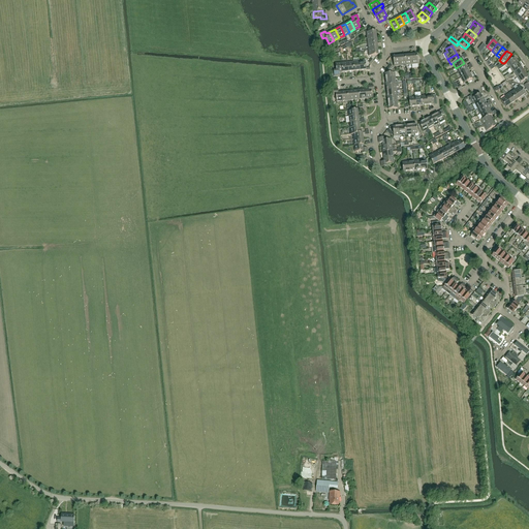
[(510,68),(518,63),(515,58),(506,63),(510,68)]
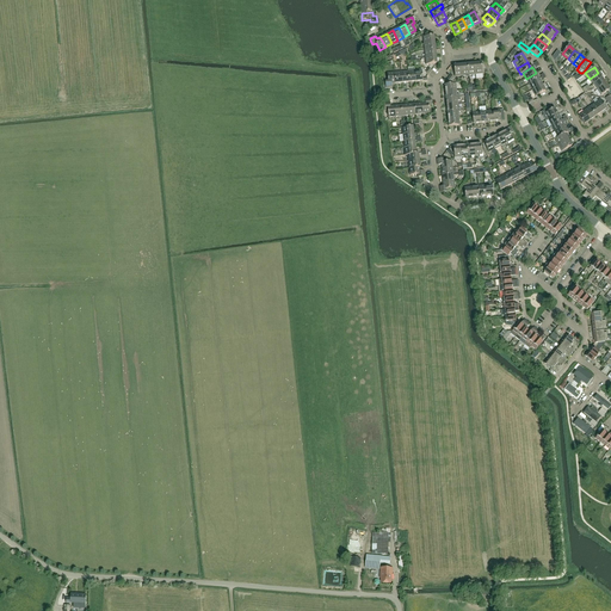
[(392,85),(395,84),(394,73),(388,74),(388,81),(386,81),(386,87),(386,88),(389,88),(392,87),(392,85)]
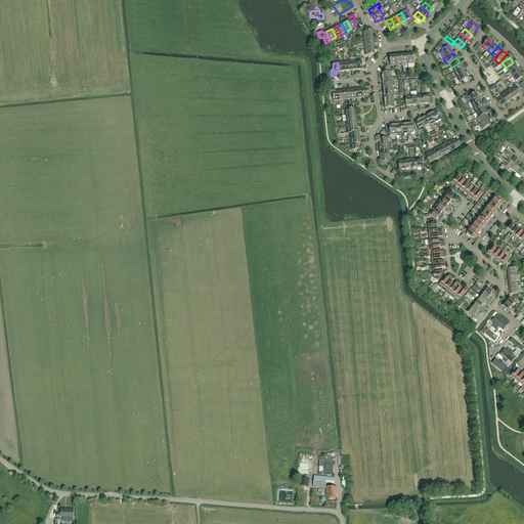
[(463,68),(460,62),(451,68),(453,73),(463,68)]
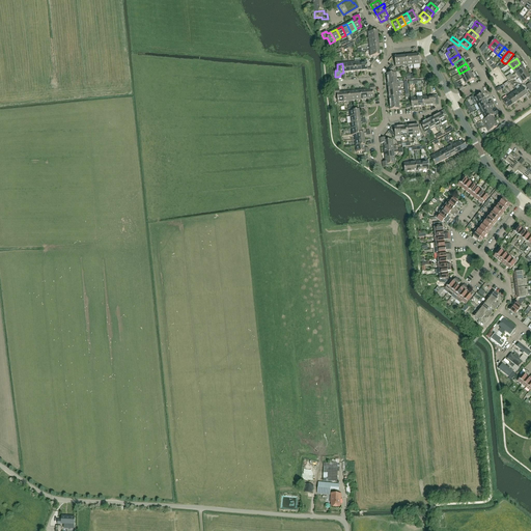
[(515,74),(524,67),(520,63),(512,68),(515,74)]
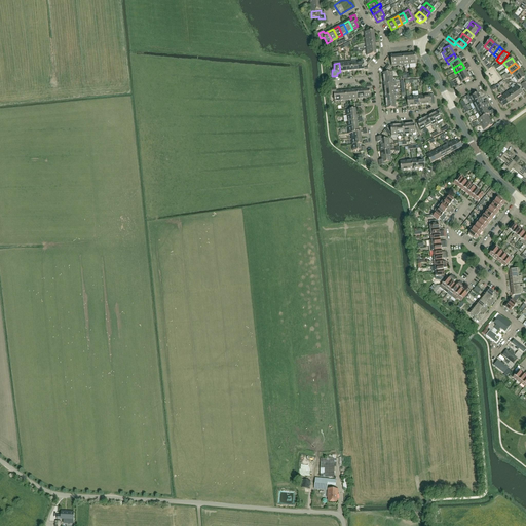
[(514,78),(522,72),(519,67),(511,73),(514,78)]
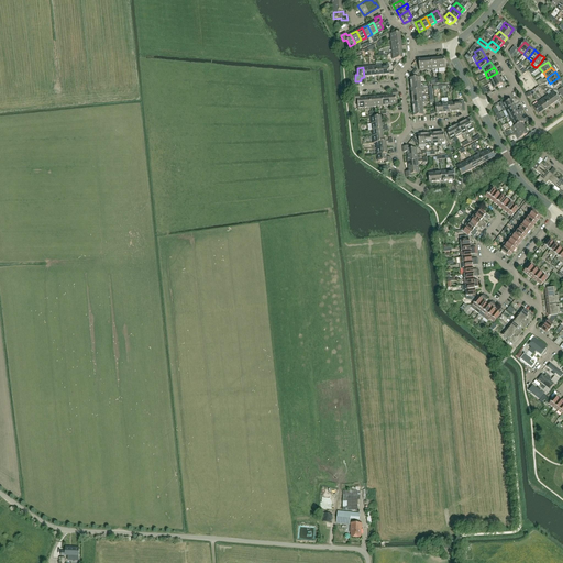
[(499,78),(497,73),(487,78),(490,84),(499,78)]
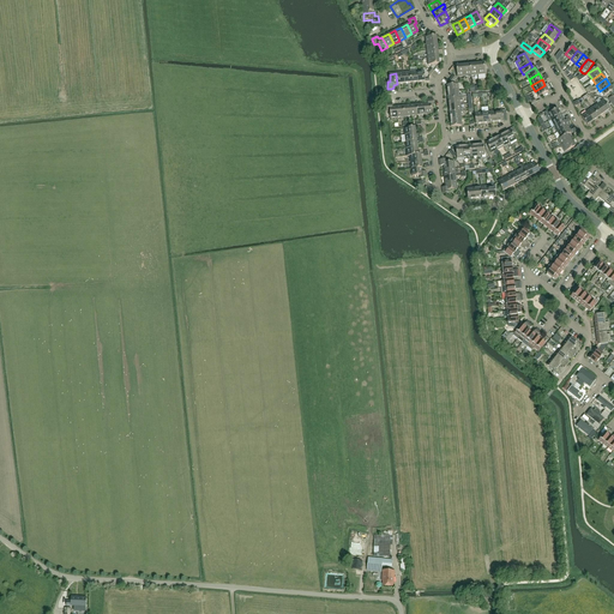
[(548,84),(545,85),(535,91),(539,97),(548,91),(547,89),(549,88),(548,84)]
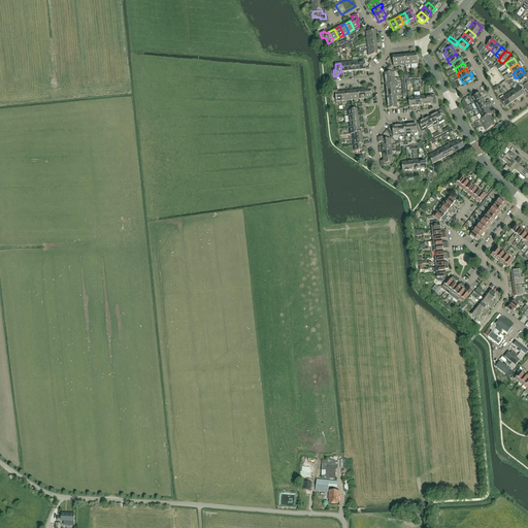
[(520,83),(527,77),(524,72),(516,78),(520,83)]
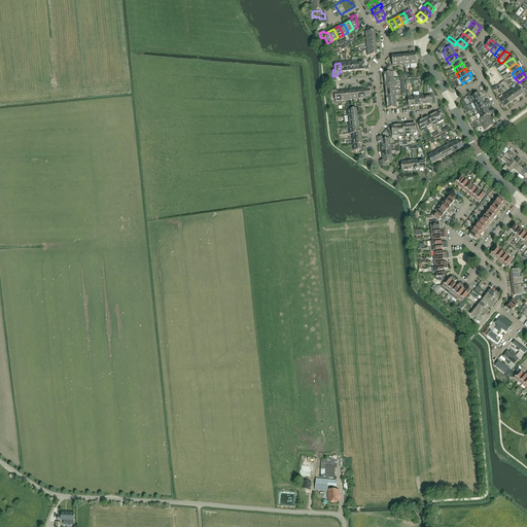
[(371,98),(370,92),(373,91),(372,85),(366,85),(366,89),(363,89),(364,99),(371,98)]
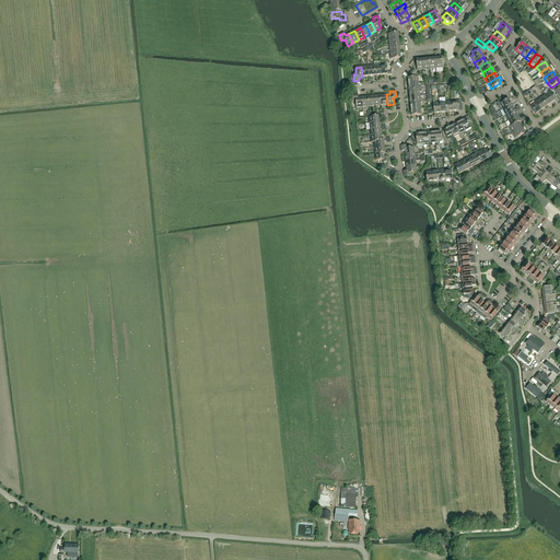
[(556,100),(550,91),(545,95),(551,103),(556,100)]
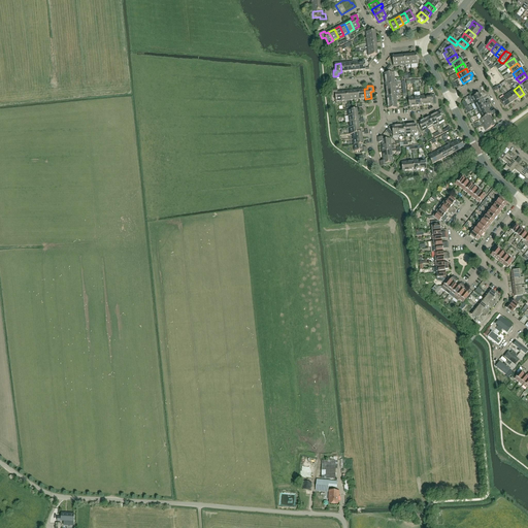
[(341,101),(340,92),(337,92),(337,89),(332,90),(332,95),(335,95),(335,102),(341,101)]
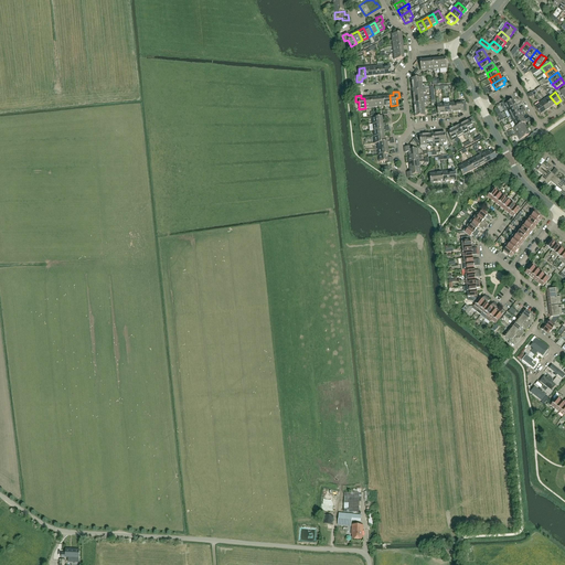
[(556,104),(550,96),(545,99),(551,108),(556,104)]
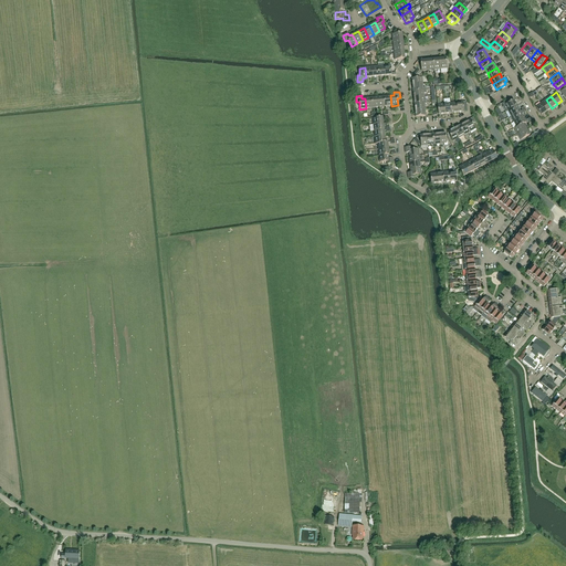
[(552,108),(546,100),(541,103),(546,112),(552,108)]
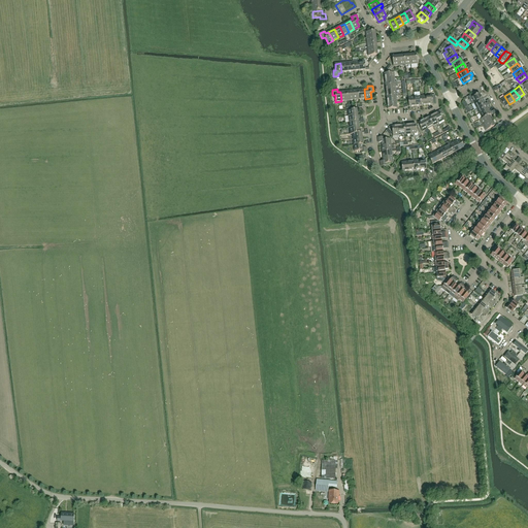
[(483,99),(480,94),(471,98),(470,96),(467,97),(471,105),(473,104),(483,99)]
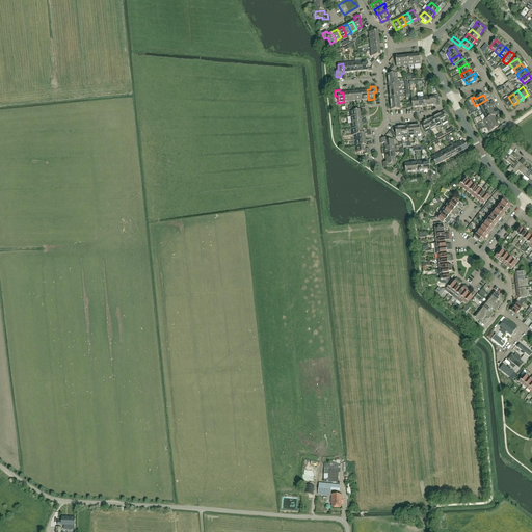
[(513,105),(508,97),(503,101),(508,108),(513,105)]
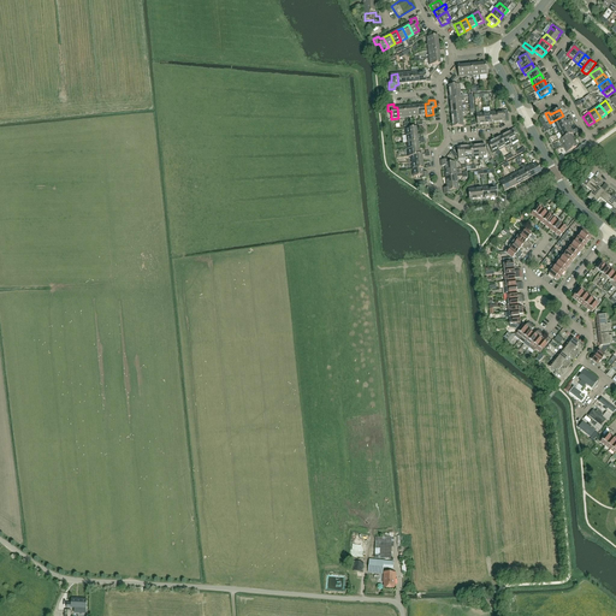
[(566,122),(563,116),(552,122),(556,128),(566,122)]
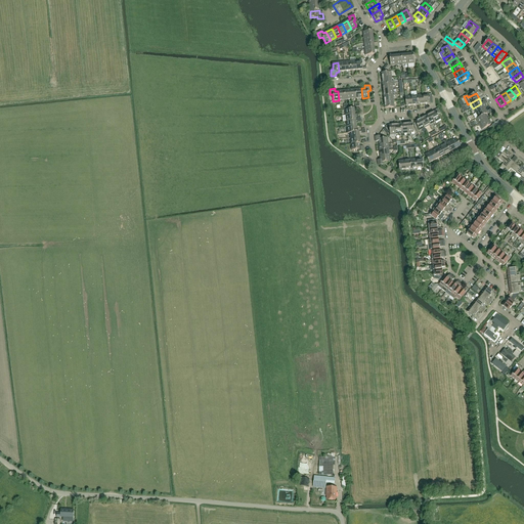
[(484,108),(482,105),(487,103),(486,101),(483,102),(481,103),(473,108),(476,114),(484,108)]
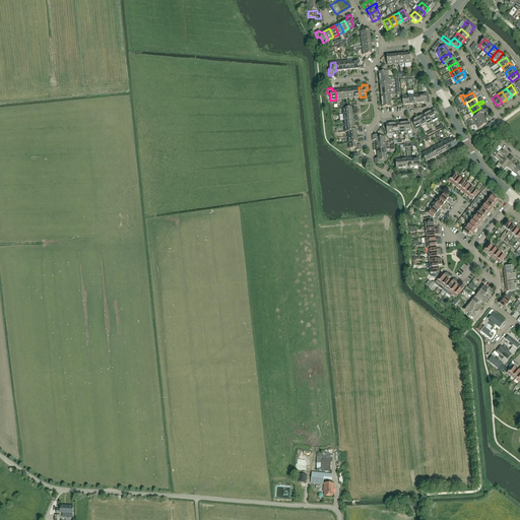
[(483,113),(480,108),(472,113),(474,117),(474,118),(480,114),(481,115),(482,114),(483,113)]
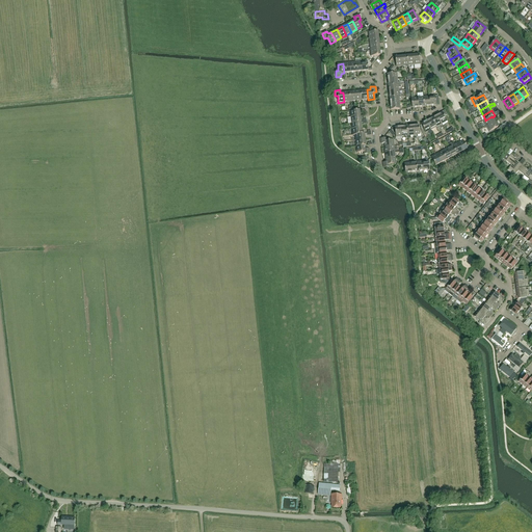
[(447,122),(443,113),(436,115),(442,125),(447,122)]
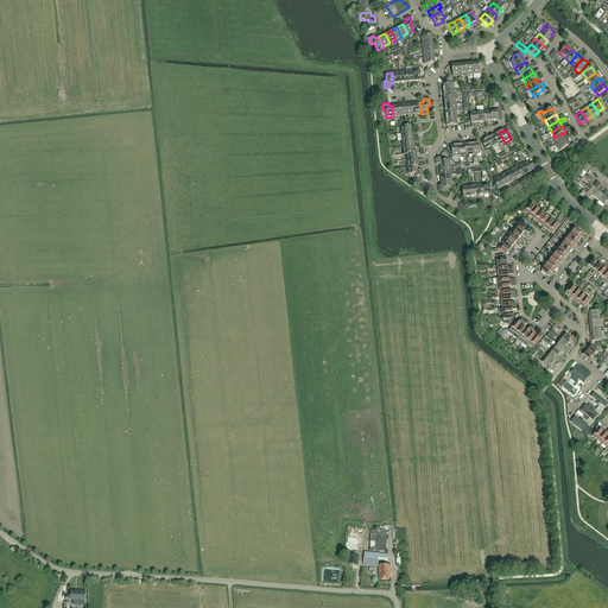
[(500,149),(502,146),(501,144),(505,143),(499,132),(493,135),(499,145),(500,149)]
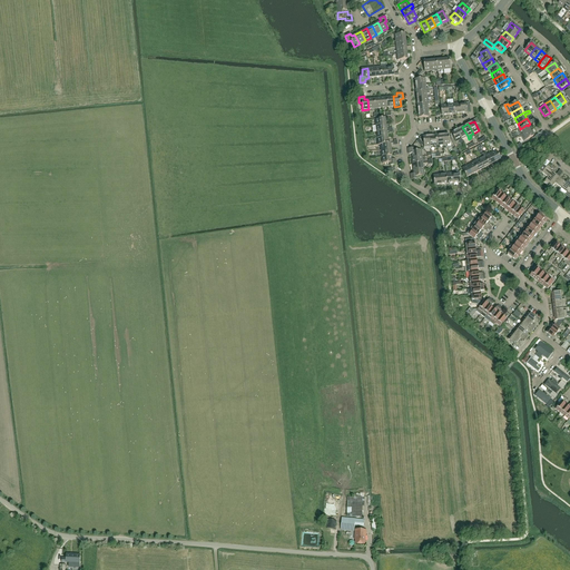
[(530,131),(532,130),(529,125),(528,126),(527,125),(520,129),(520,128),(518,130),(521,136),(530,131)]
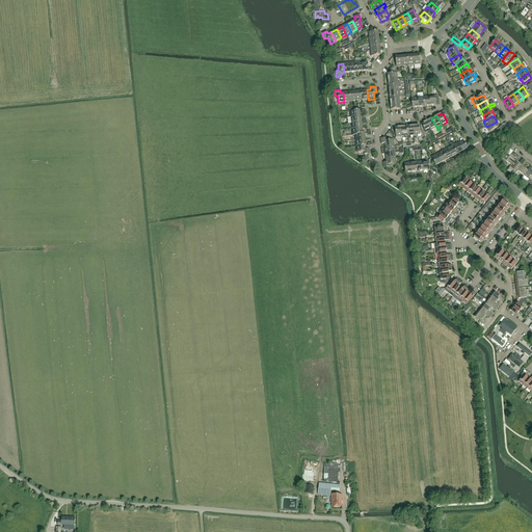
[(436,127),(431,118),(426,122),(431,130),(436,127)]
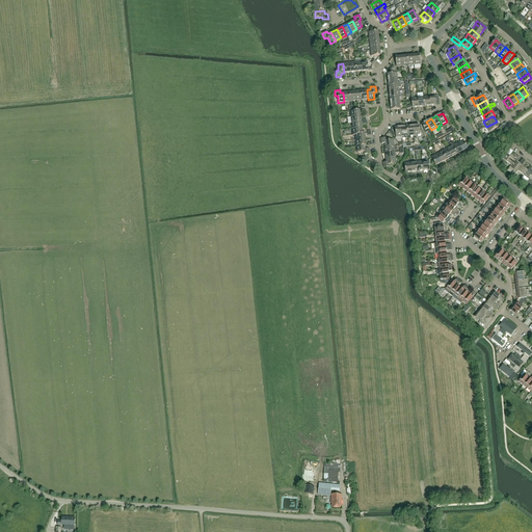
[(431,130),(426,122),(421,125),(426,133),(431,130)]
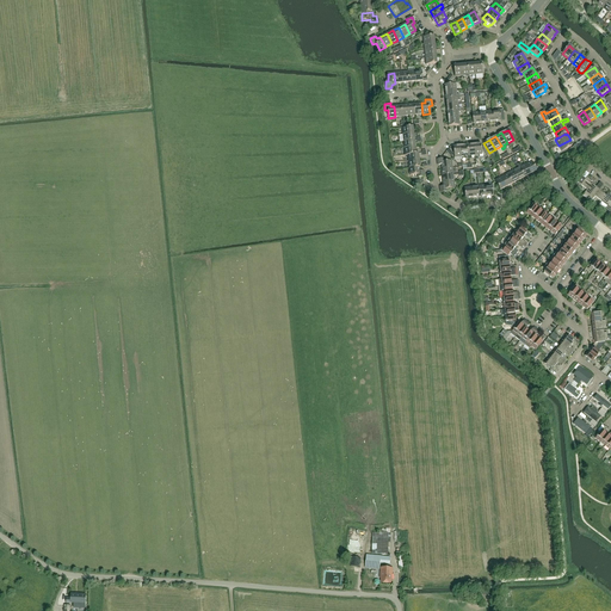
[(573,144),(571,140),(568,141),(559,146),(562,152),(572,147),(571,146),(573,144)]
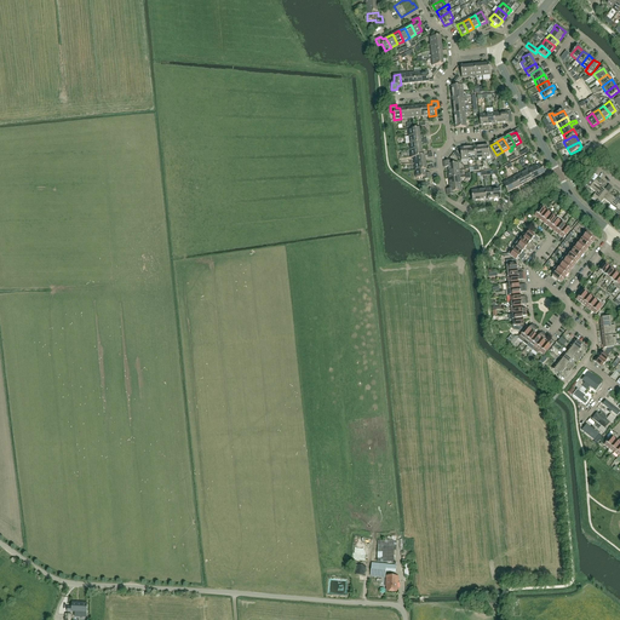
[(459,164),(454,164),(451,164),(451,161),(443,162),(445,168),(448,167),(448,172),(459,171),(459,164)]
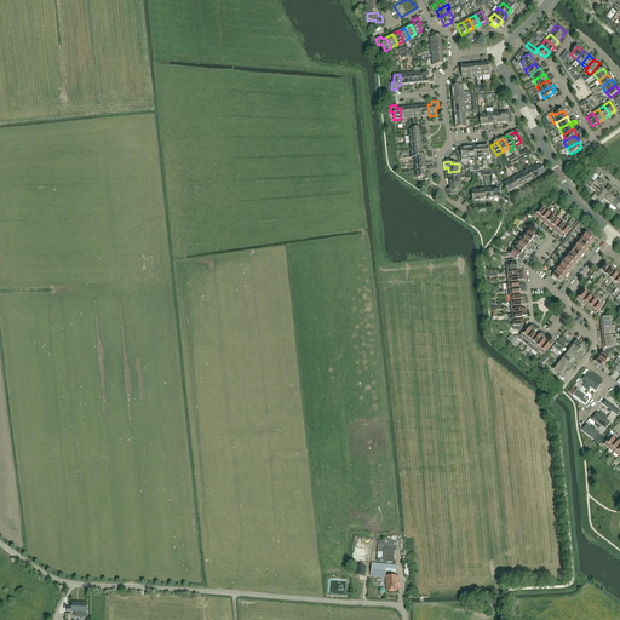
[(541,167),(539,164),(533,167),(538,177),(545,173),(544,171),(541,167)]
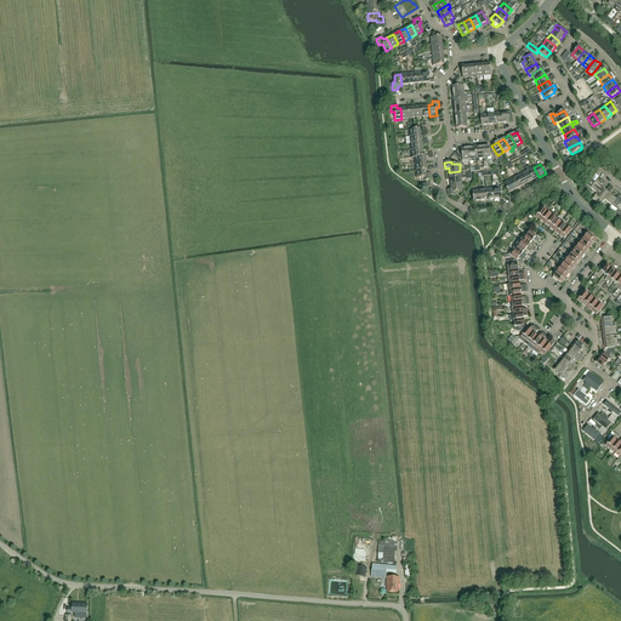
[(539,177),(534,167),(530,169),(529,166),(527,167),(528,170),(533,181),(539,177)]
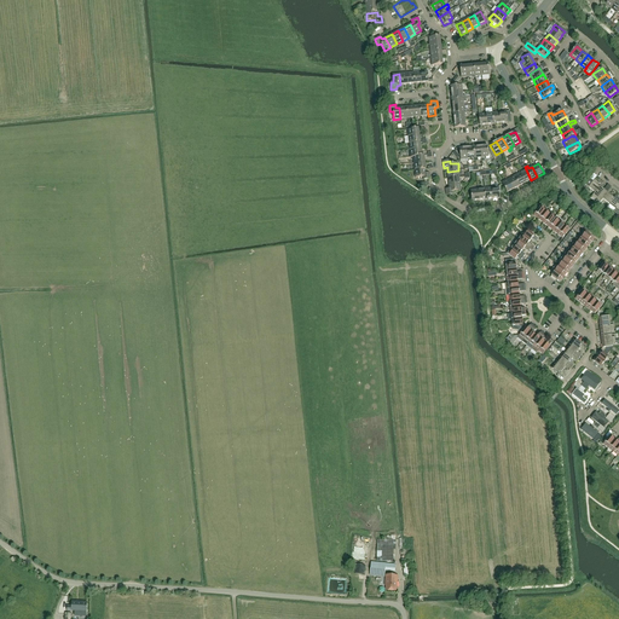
[(531,180),(526,169),(525,167),(522,168),(524,171),(520,173),(525,183),(531,180)]
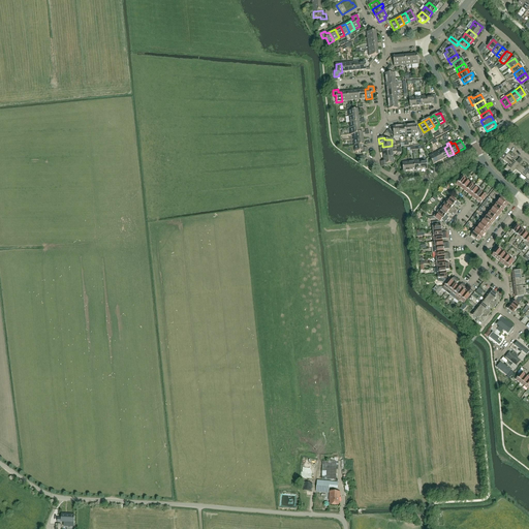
[(364,149),(364,145),(354,146),(354,152),(362,151),(362,154),(368,153),(367,148),(364,149)]
